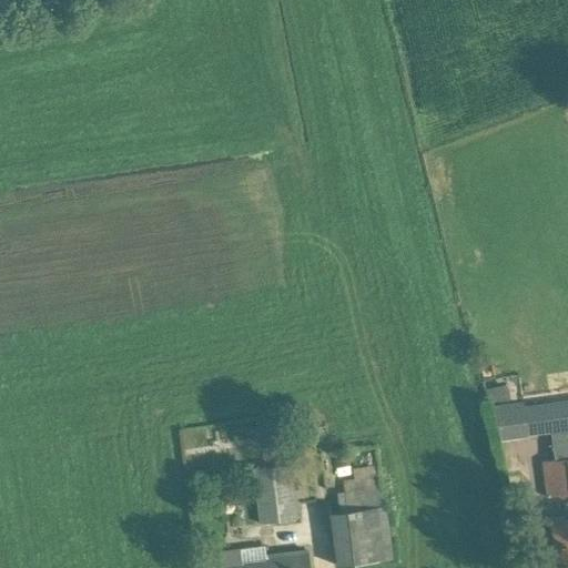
[(567,493),(567,398),(524,405),(528,435),(550,432),(554,455),(554,460),(548,460),(541,462),(546,496),(566,494),(567,493)]
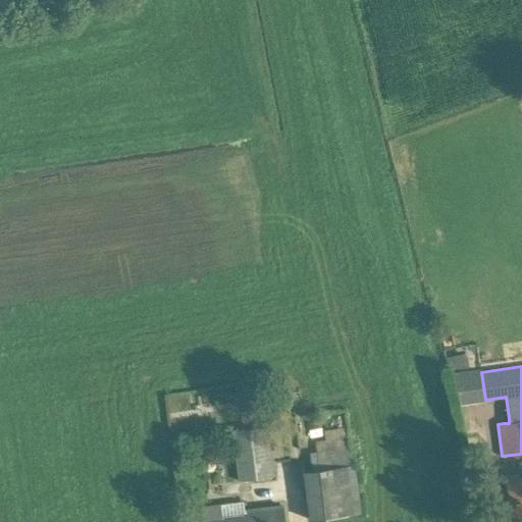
[(266,426),(232,430),(239,480),(273,476),(270,459),(283,457),(278,424),(266,426)]
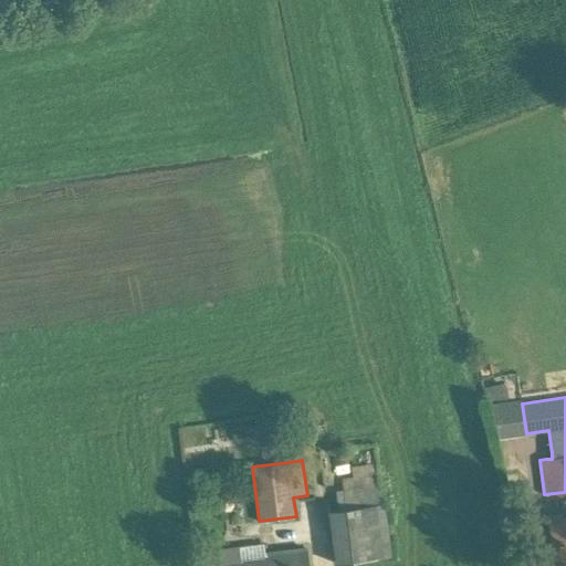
[(329,510),(334,542),(336,564),(389,556),(380,486),(337,491),(339,509),(329,510)]
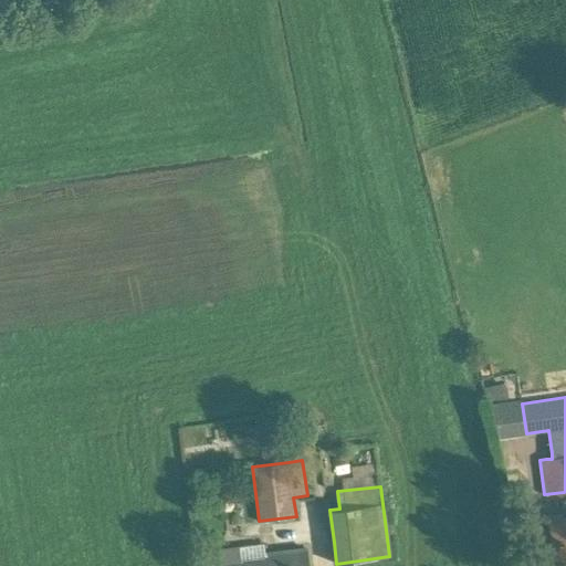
[(549,516),(552,537),(555,559),(565,557),(565,520),(563,520),(563,515),(549,516)]
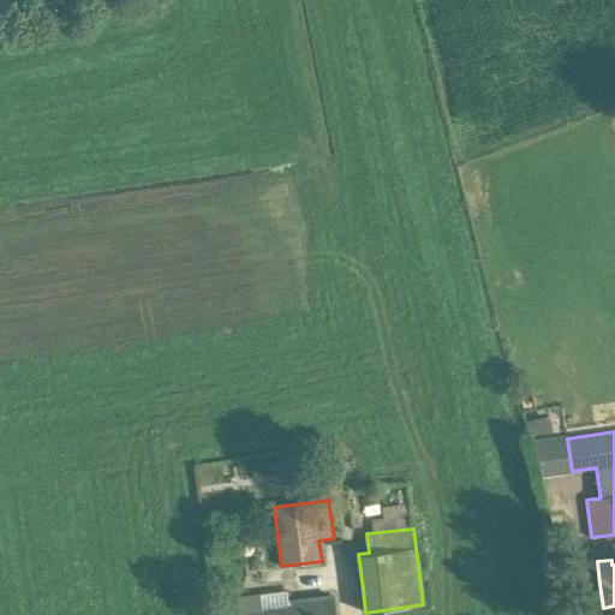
[(237,597),(239,614),(335,614),(334,596),(287,602),(286,591),(237,597)]
